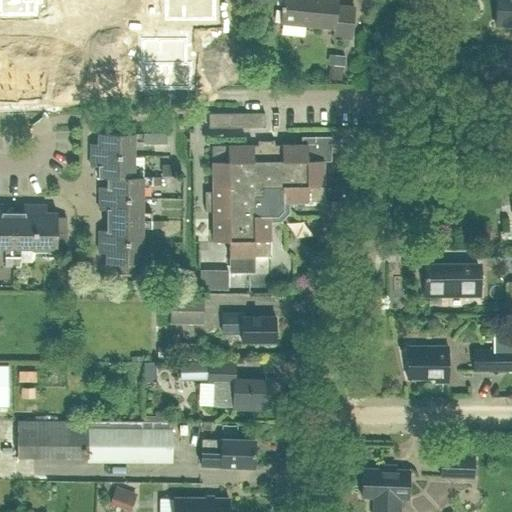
[(36,3),(40,3),(40,0),(0,0),(0,14),(36,14),(36,3)]
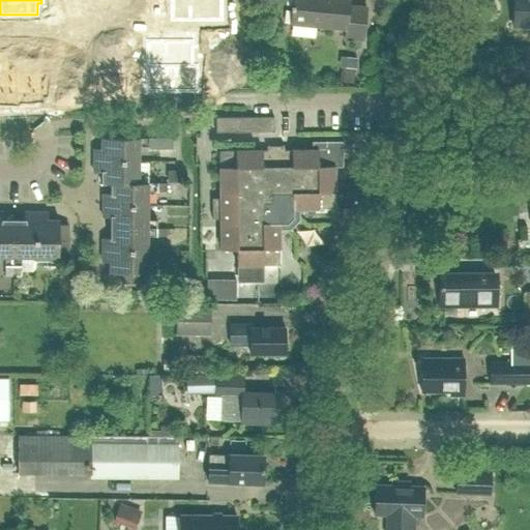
[(170,0),(171,21),(216,21),(215,0),(170,0)]
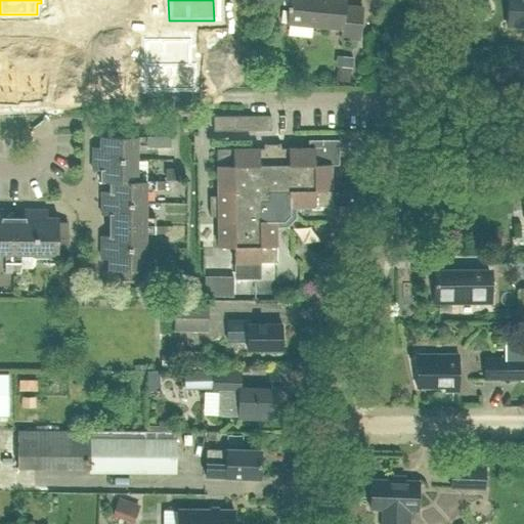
[(289,0),(287,24),(341,29),(340,38),(358,39),(361,6),(343,4),(343,0),(289,0)]
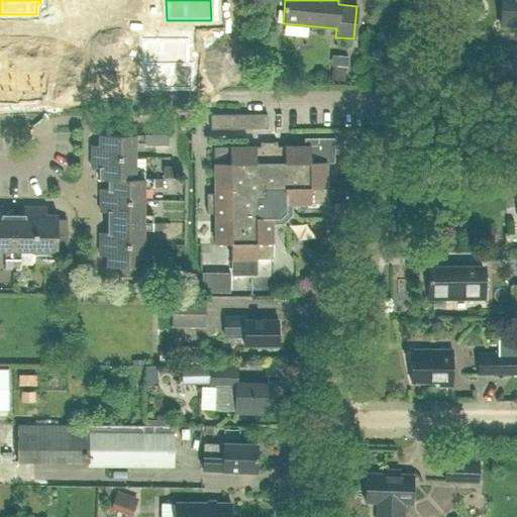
[(516,0),(500,0),(499,25),(516,26),(516,0)]
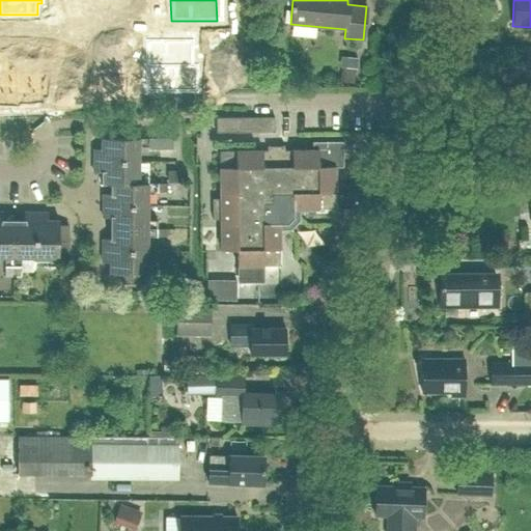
[(248,21),(248,30),(260,30),(260,21),(248,21)]
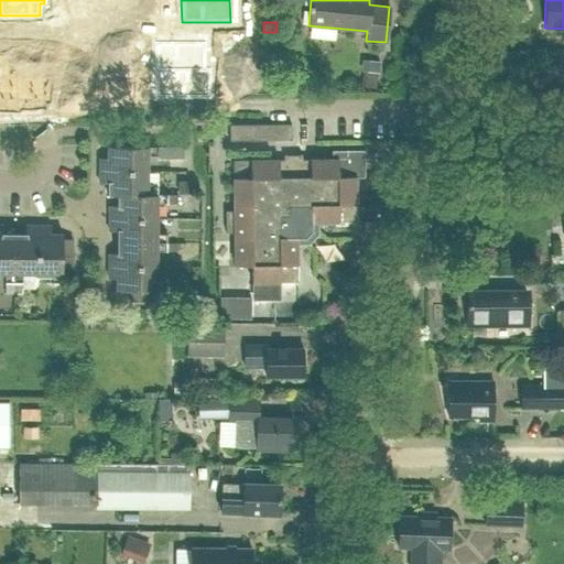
[(11,43),(26,43),(26,26),(11,26),(11,43)]
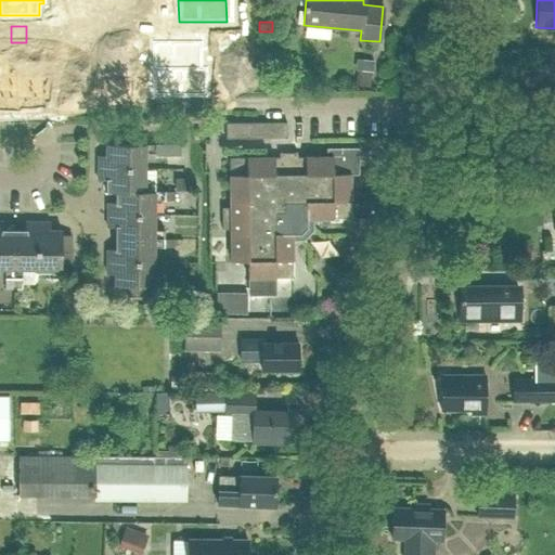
[(272,48),(272,31),(259,31),(259,48),(272,48)]
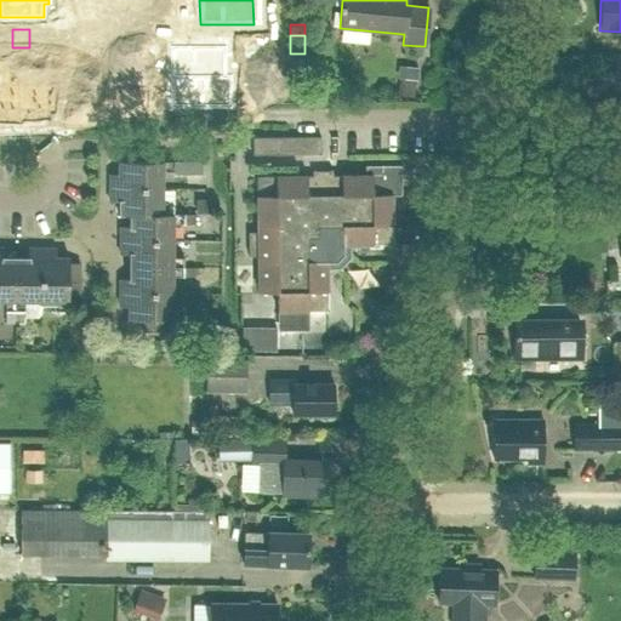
[(224,47),(171,47),(171,78),(224,78),(224,47)]
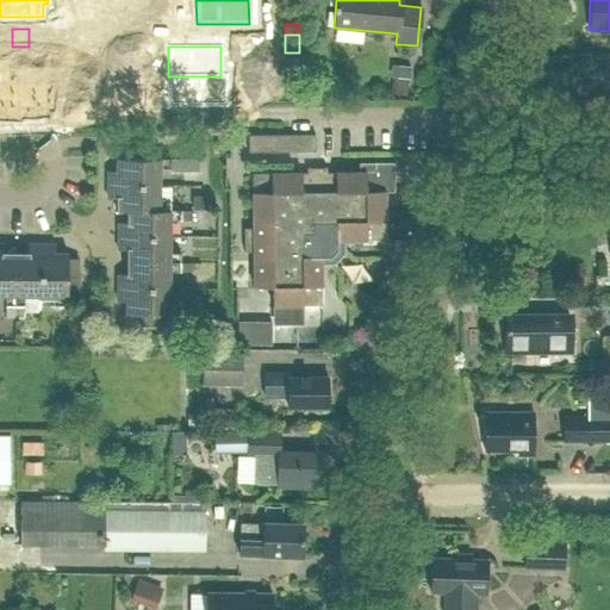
[(168,106),(225,106),(226,76),(221,76),(168,76),(168,106)]
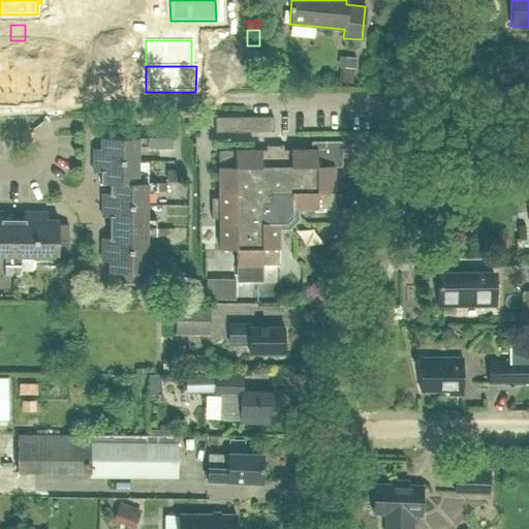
[(235,66),(218,66),(217,87),(234,87),(235,66)]
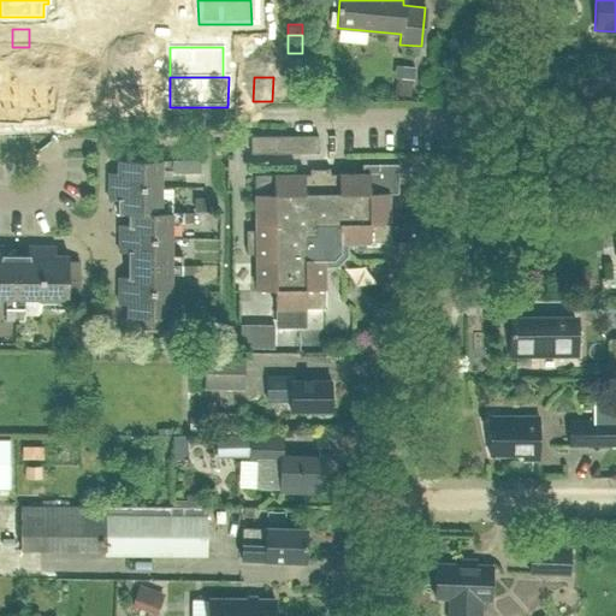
[(395,95),(410,96),(410,80),(396,78),(395,95)]
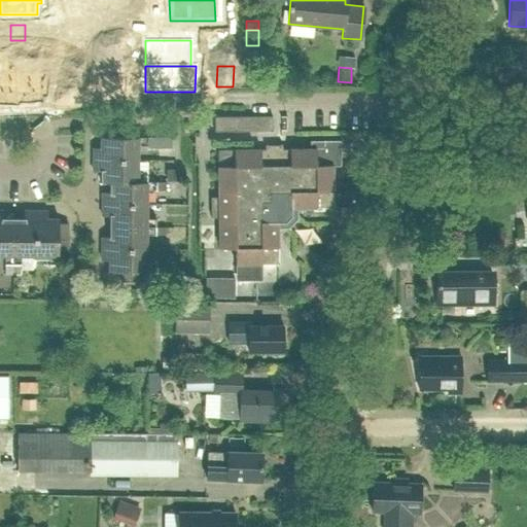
[(213,132),(233,132),(270,132),(270,117),(233,117),(213,116),(213,132)]
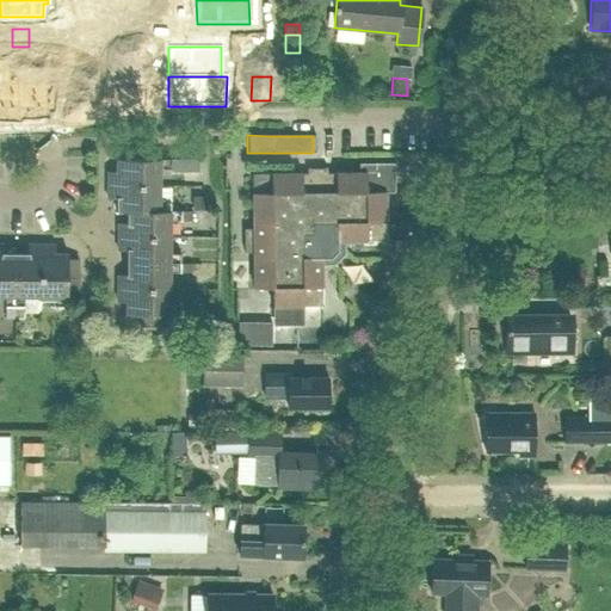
[(170,221),(179,221),(179,211),(170,211),(170,203),(158,203),(159,168),(170,168),(170,159),(159,158),(159,148),(131,148),(131,159),(116,158),(116,171),(106,171),(105,199),(115,199),(115,213),(127,213),(127,223),(117,223),(116,251),(125,251),(125,275),(116,275),(116,301),(124,301),(124,315),(139,315),(139,326),(167,326),(167,315),(178,315),(178,306),(167,304),(168,272),(178,272),(179,253),(168,253),(170,221)]
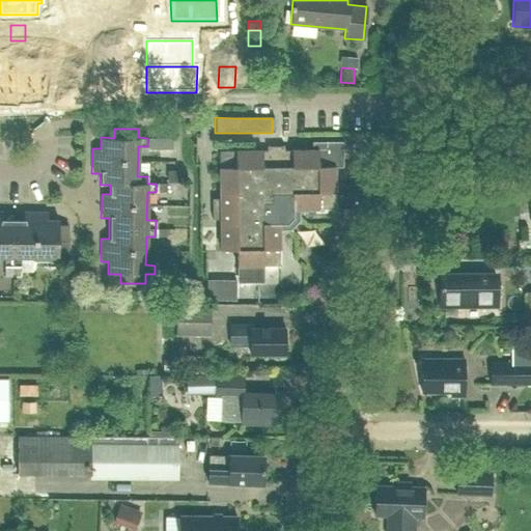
[(340,168),(340,142),(310,142),(310,150),(290,150),(290,154),(282,154),(282,146),(264,146),(264,150),(218,150),(218,198),(211,198),(211,219),(218,219),(219,250),(235,250),(235,266),(277,266),(277,228),(286,228),(296,219),(296,210),(332,210),(332,168),(340,168)]
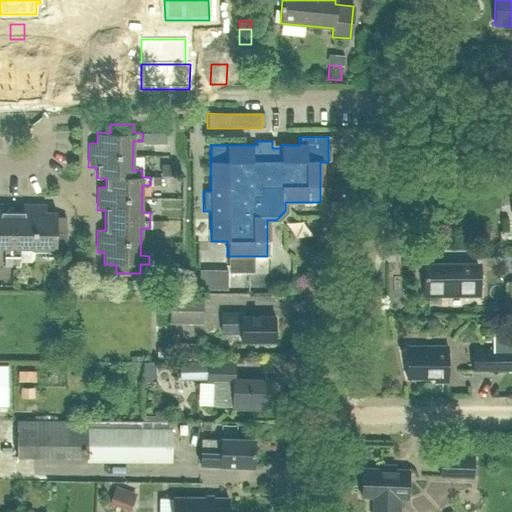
[(0,247),(3,248),(3,256),(20,256),(20,248),(47,248),(47,257),(54,257),(54,247),(64,247),(64,218),(55,218),(55,212),(44,212),(44,204),(22,204),(22,212),(2,212),(2,204),(0,203),(0,247)]
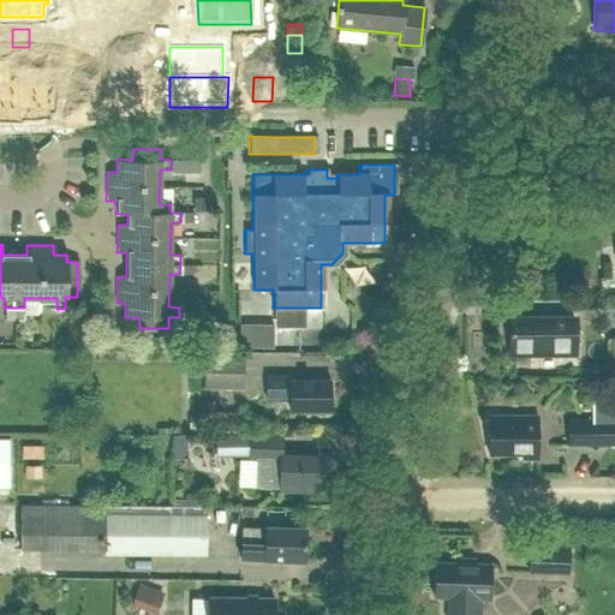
[(508,318),(508,354),(545,356),(545,352),(563,352),(563,345),(574,345),(574,321),(545,322),(545,318),(508,318)]
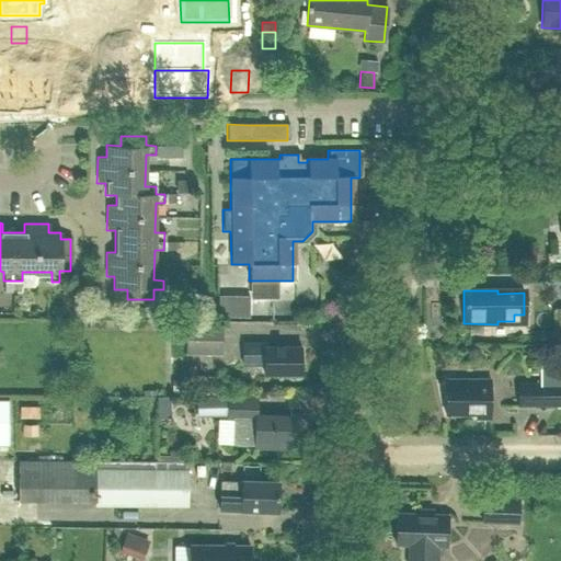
[(250,311),(250,297),(227,297),(227,311),(250,311)]
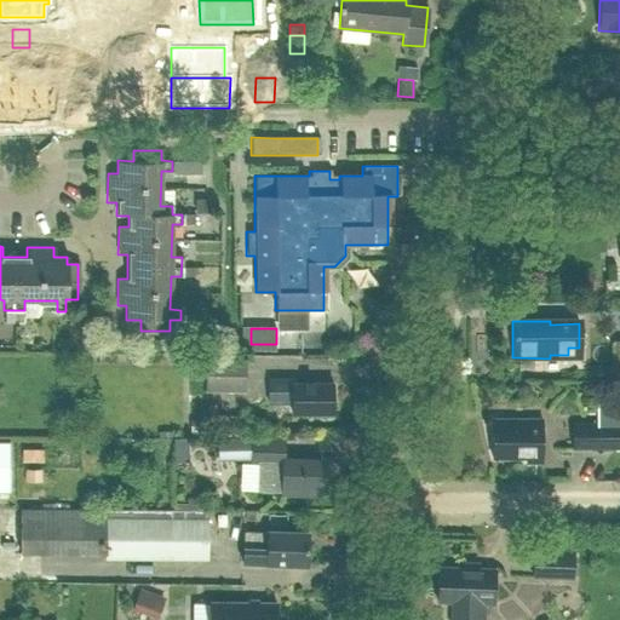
[(167,366),(182,366),(182,367),(205,367),(204,392),(245,394),(245,359),(205,357),(205,354),(182,354),(167,354),(167,366)]
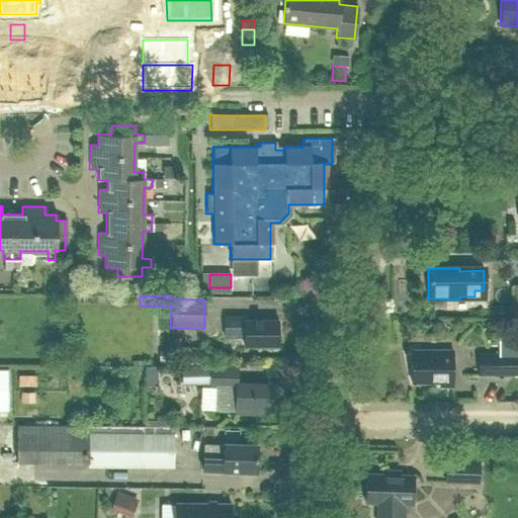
[(243,320),(243,317),(224,317),(224,337),(243,337),(243,345),(276,345),(276,320),(243,320)]
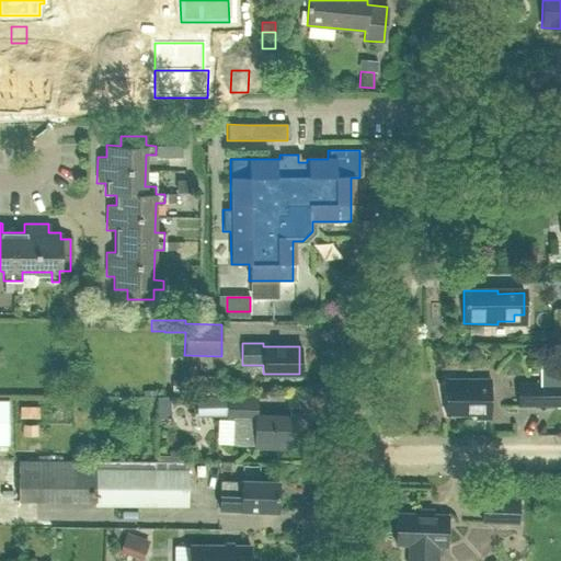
[(560,371),(539,371),(538,382),(517,382),(517,407),(560,407),(560,371)]
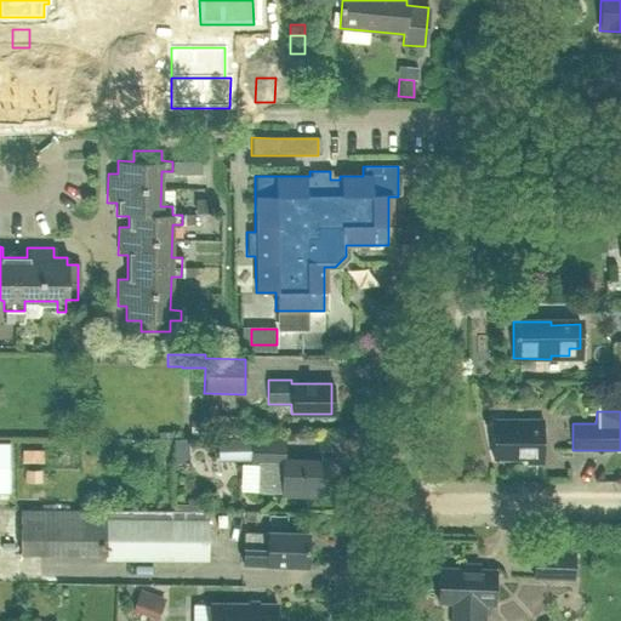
[(192,432),(212,432),(212,421),(212,420),(191,420),(192,432)]
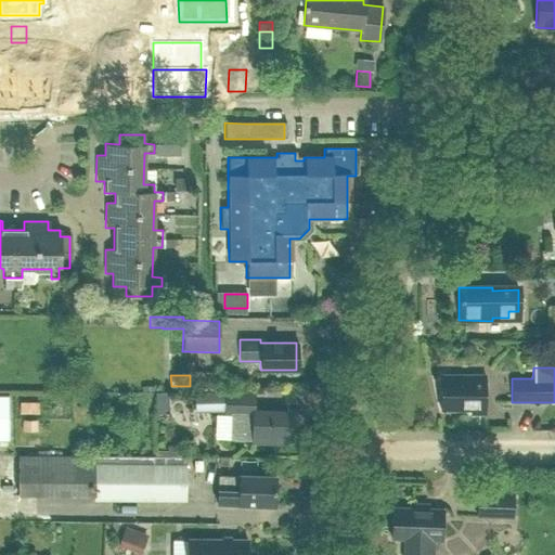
[(439,375),(439,387),(439,410),(470,410),(470,414),(482,414),(482,375),(439,375)]
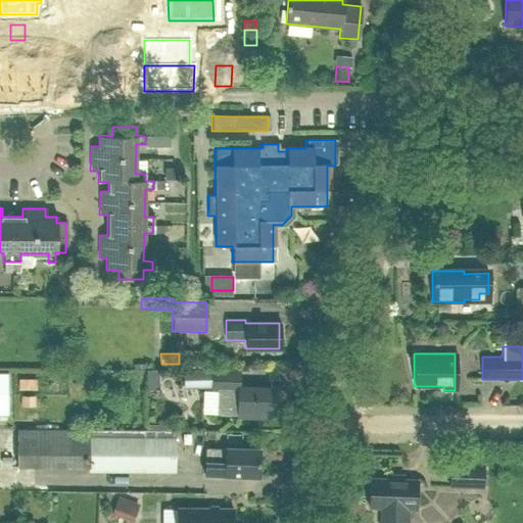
[(217,414),(237,414),(237,417),(269,418),(270,388),(239,387),(239,371),(212,371),(184,370),(183,386),(212,386),(212,389),(217,389),(217,414)]
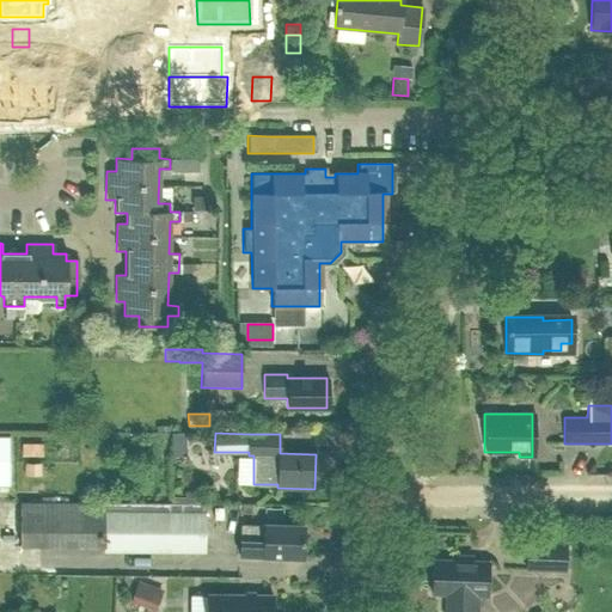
[(36,484),(49,483),(49,465),(35,466),(36,484)]
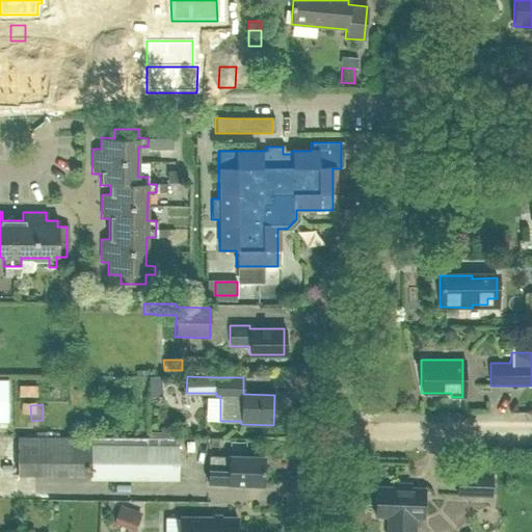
[(151,432),(151,437),(176,437),(177,427),(161,427),(161,432),(151,432)]
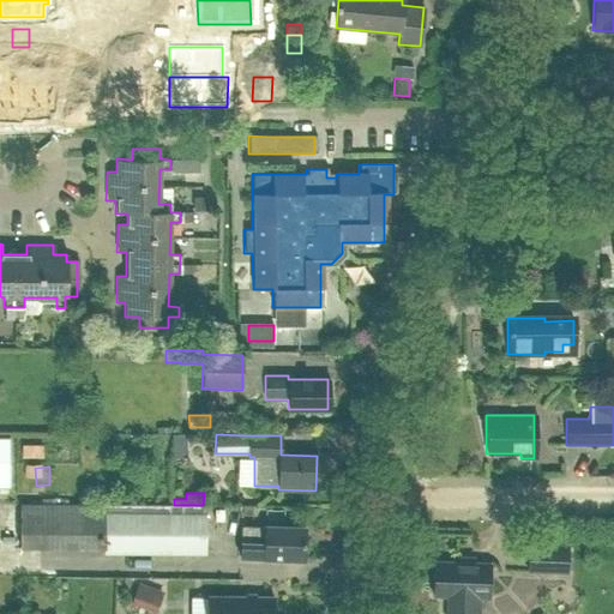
[(203,553),(204,515),(203,506),(203,505),(174,505),(106,504),(19,503),(19,548),(103,549),(103,553),(203,553)]
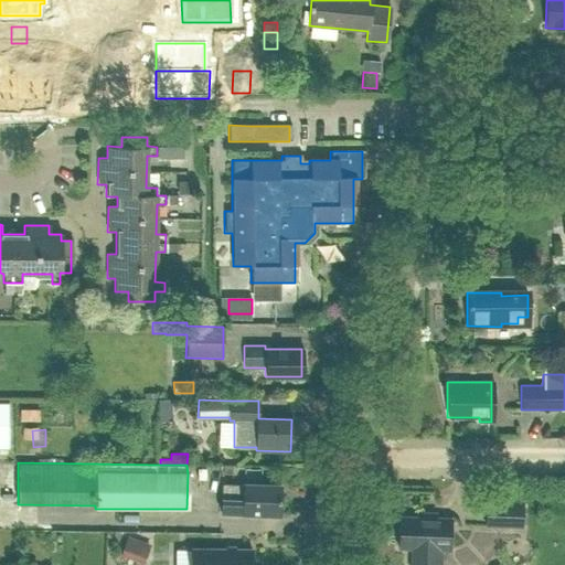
[(243,483),(243,487),(222,486),(221,513),(278,515),(280,486),(243,483)]
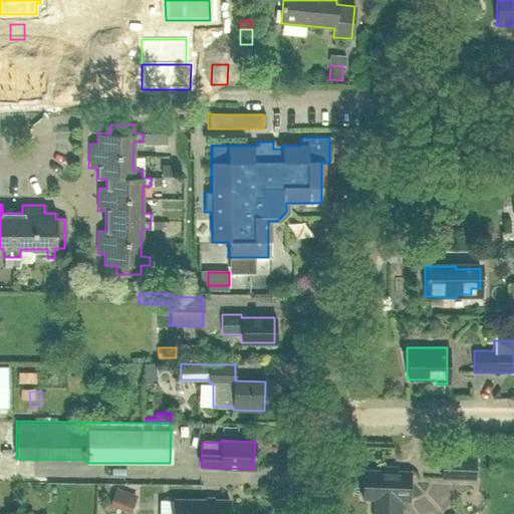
[(441,479),(473,480),(474,457),(442,456),(441,479)]
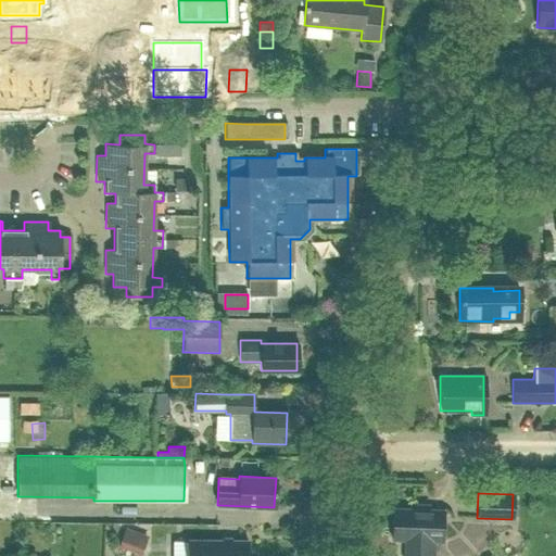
[(441,541),(442,509),(392,508),(391,540),(404,540),(403,555),(432,555),(433,541),(441,541)]
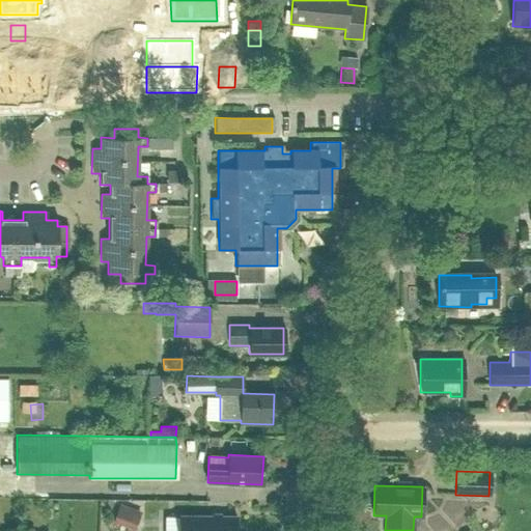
[(165,529),(164,514),(143,515),(143,528),(165,529)]
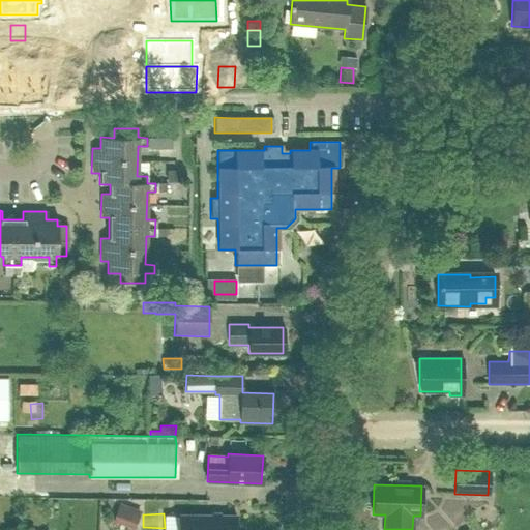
[(234,529),(235,516),(202,514),(202,516),(178,514),(177,529),(234,529)]
